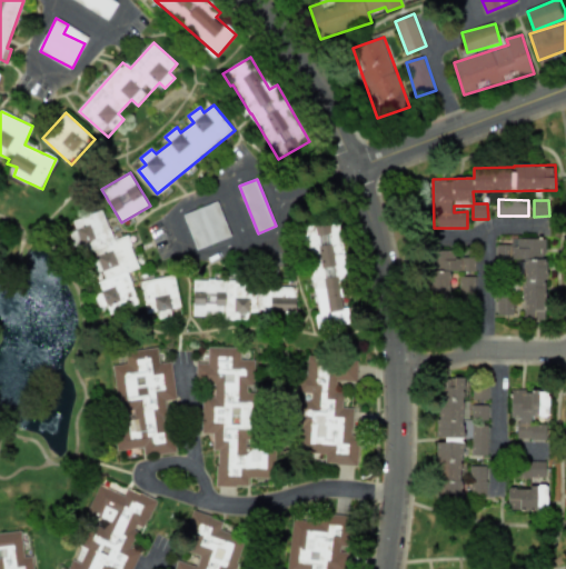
[(185,215),(198,249),(232,237),(219,201),(185,215)]
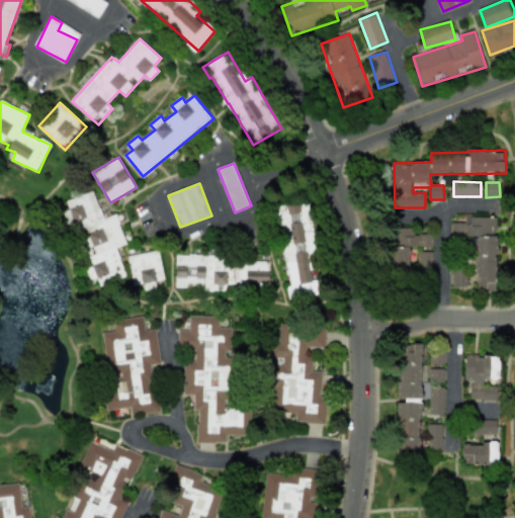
[(127,277),(117,248),(127,244),(117,214),(103,219),(95,191),(67,200),(70,210),(66,211),(73,233),(87,228),(96,254),(90,256),(100,286),(127,277)]
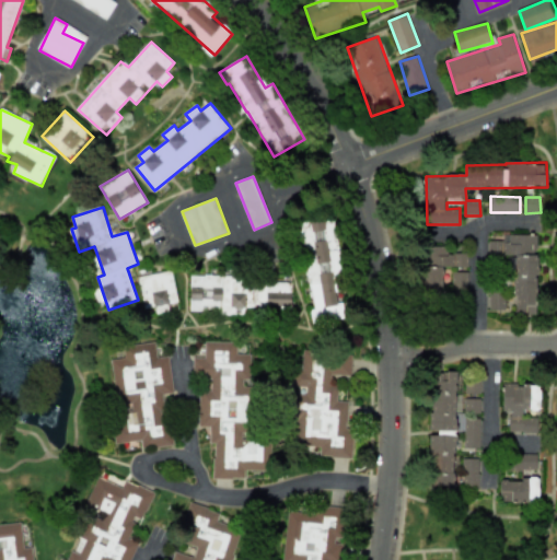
[(301,224),(313,308),(311,310),(313,323),(346,318),(344,303),(339,303),(336,278),(344,277),(335,219),(301,224)]
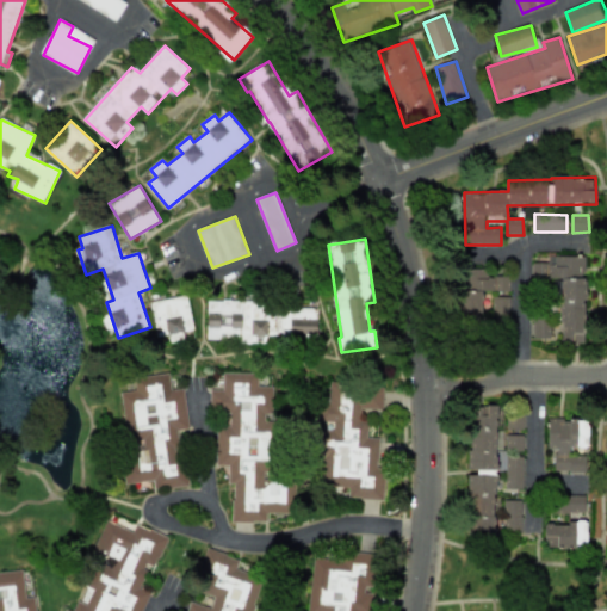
[(512,276),(490,276),(490,269),(463,269),(463,319),(483,319),(484,291),(512,292),(512,276)]
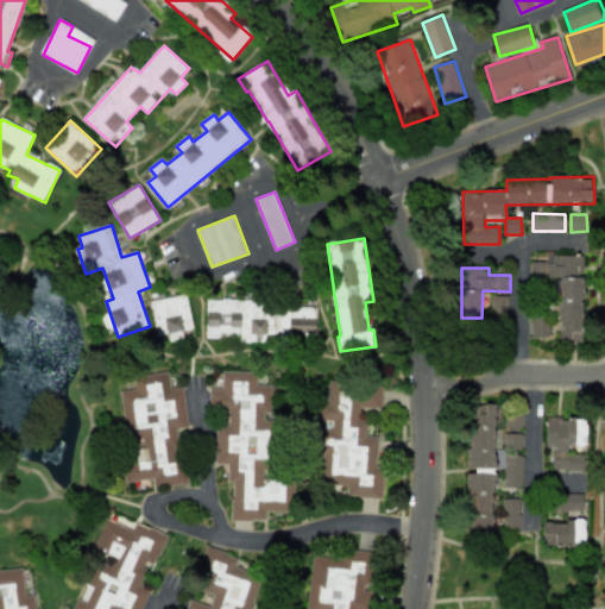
[(152,300),(157,336),(170,334),(170,340),(186,338),(184,330),(193,328),(189,295),(152,300)]
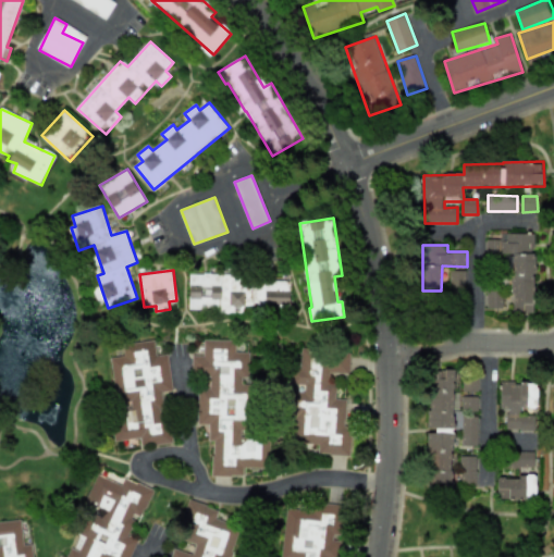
[(451,271),(452,288),(467,288),(466,271),(451,271)]
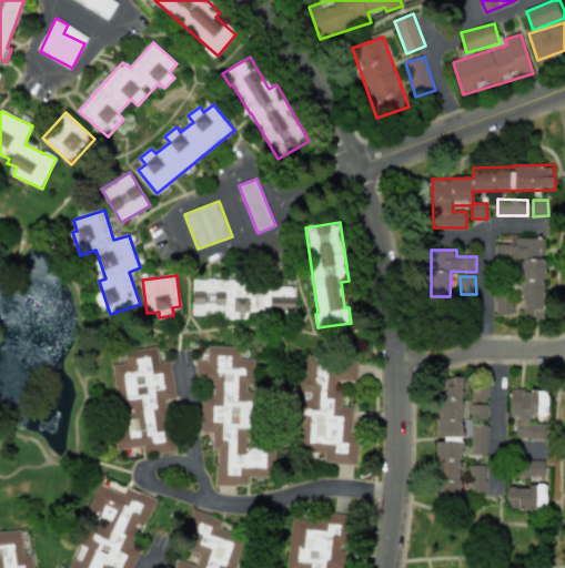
[(296,313),(296,283),(194,282),(193,315),(226,315),(226,318),(248,320),(248,313),(296,313)]
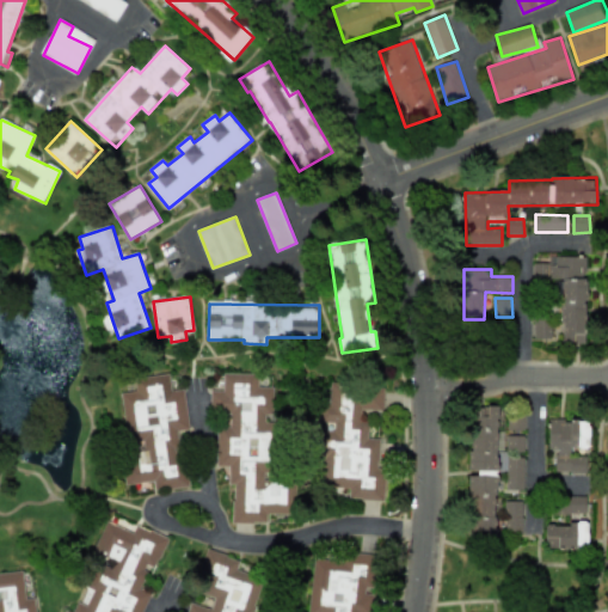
[(234,522),(269,524),(269,514),(295,514),(296,482),(274,482),(265,478),(274,458),(275,423),(275,415),(276,387),(259,386),(260,374),(225,373),(225,391),(213,390),(213,409),(232,417),(231,426),(220,426),(219,466),(231,466),(231,483),(235,485),(234,522)]
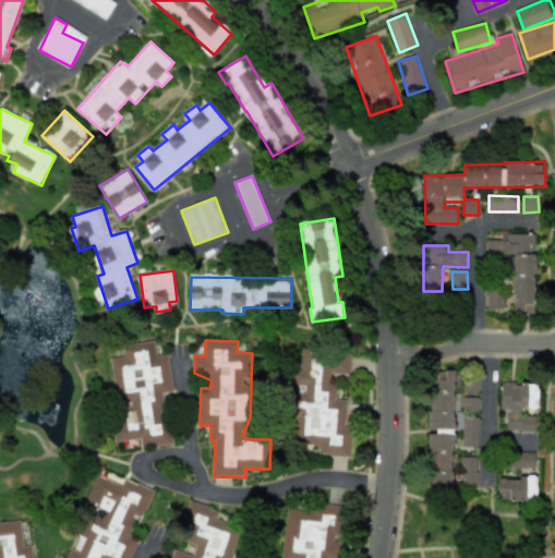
[(171,444),(166,392),(175,391),(170,355),(158,356),(156,341),(124,344),(125,358),(112,359),(118,403),(132,402),(133,414),(113,415),(116,441),(142,439),(143,447),(171,444)]
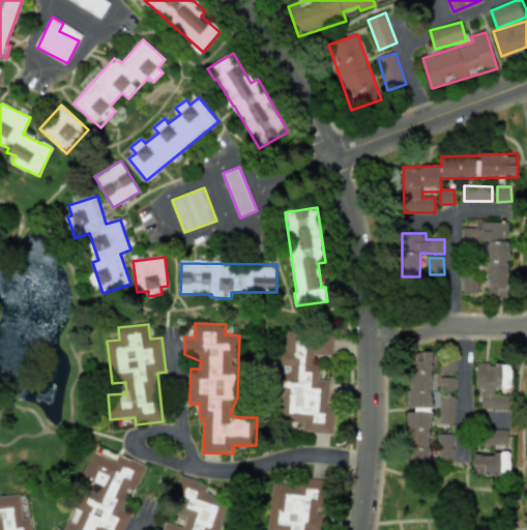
[(280,421),(304,422),(304,432),(334,434),(335,406),(329,406),(330,380),(320,380),(321,364),(315,363),(315,355),(333,356),(334,335),(288,332),(287,350),(279,350),(279,365),(291,365),(290,373),(283,373),(280,421)]
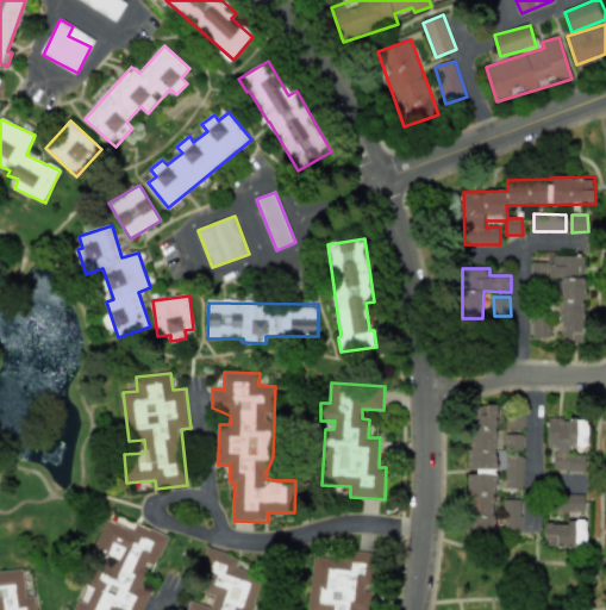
[(468,533),(497,533),(497,444),(498,444),(498,405),(472,405),(470,472),(469,472),(468,533)]
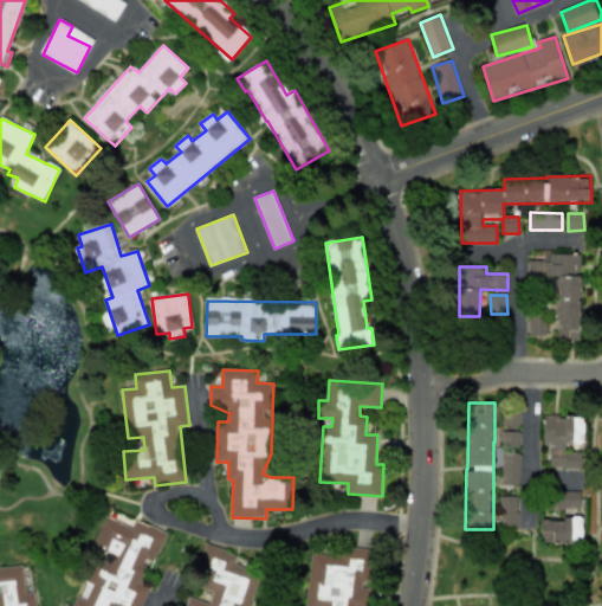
[(505,426),(522,425),(520,411),(504,412),(505,426)]
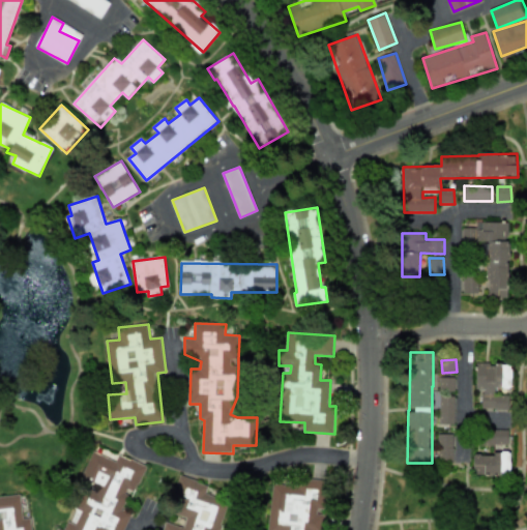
[(509,409),(510,395),(496,395),(496,388),(511,388),(513,364),(477,363),(477,389),(482,389),(482,409),(509,409)]
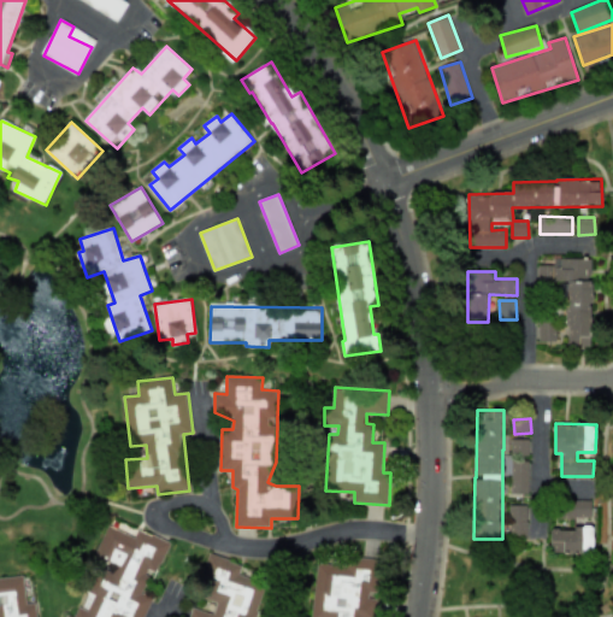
[(530,440),(514,440),(514,456),(530,456),(530,440)]
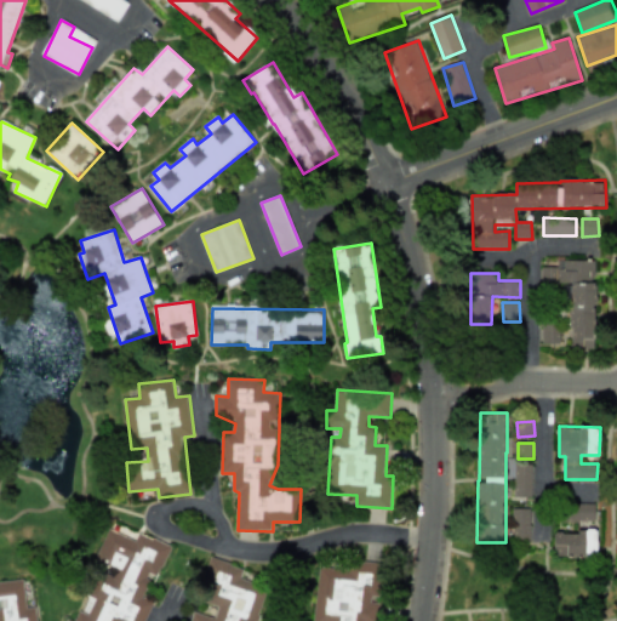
[(532,497),(533,465),(516,465),(516,497),(532,497)]
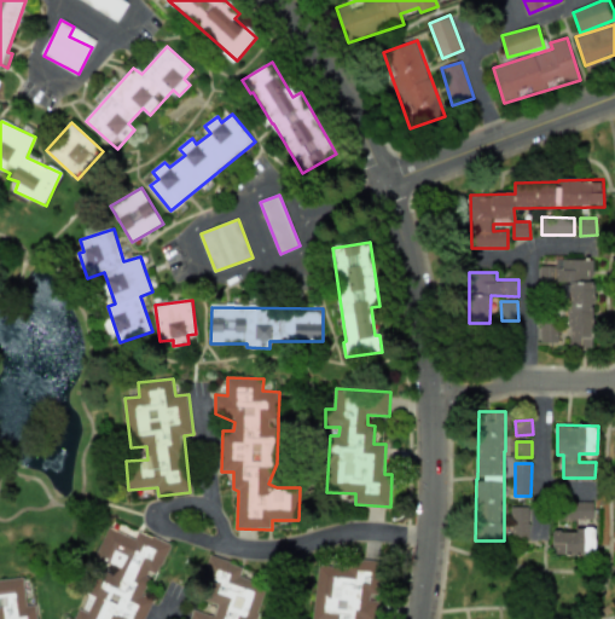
[(595,502),(563,502),(563,519),(595,520),(595,502)]
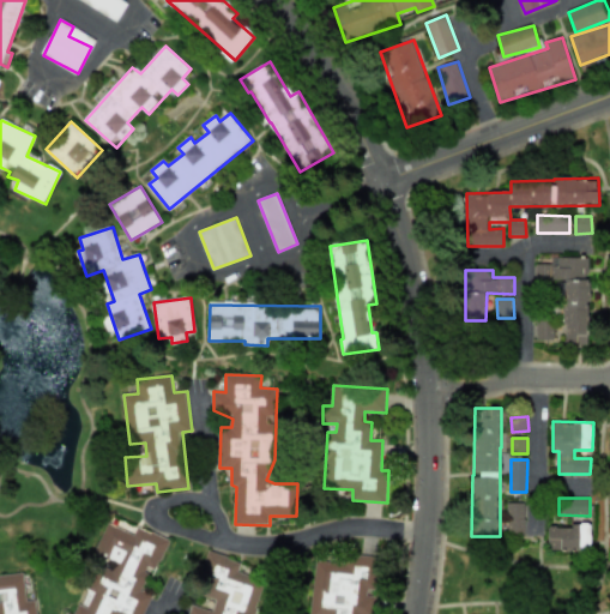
[(143,613),(152,594),(142,589),(150,567),(157,571),(169,539),(138,527),(134,534),(110,523),(84,588),(95,591),(89,607),(78,603),(73,613),(70,613),(65,612),(64,613),(143,613)]
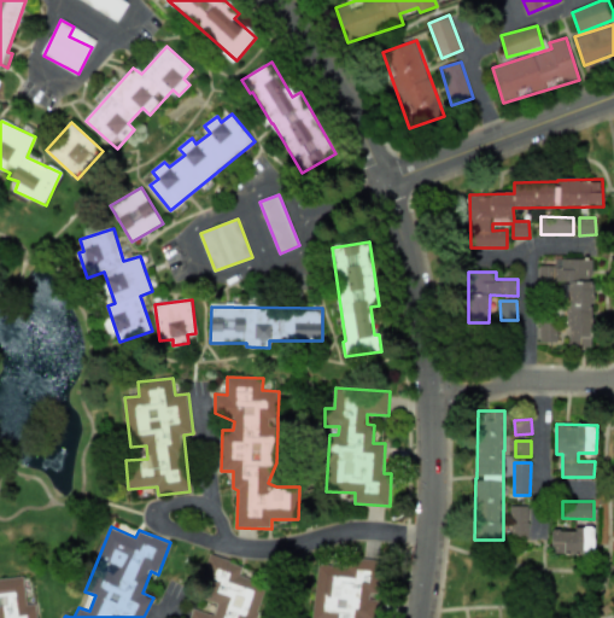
[(553,553),(595,554),(595,530),(553,529),(553,553)]
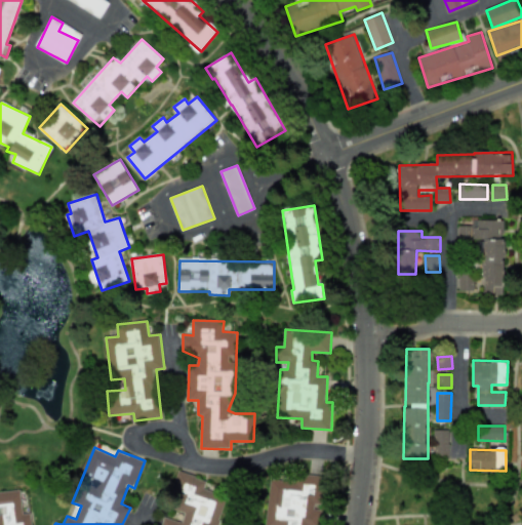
[(219,524),(226,495),(204,491),(207,479),(177,473),(170,509),(185,512),(183,521),(163,518),(161,524),(219,524)]
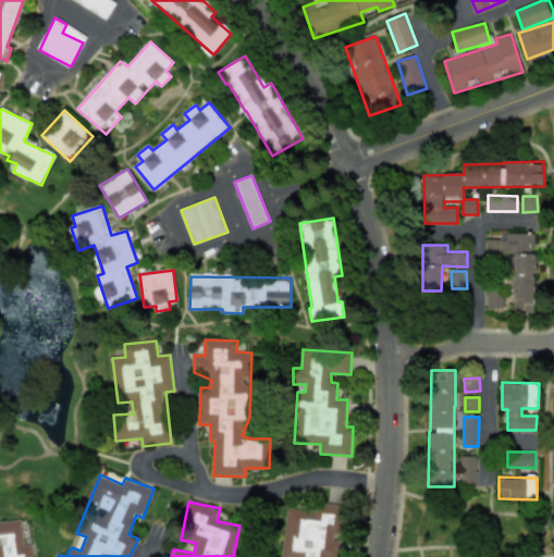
[(287,505),(282,556),(336,556),(340,537),(343,510),(287,505)]
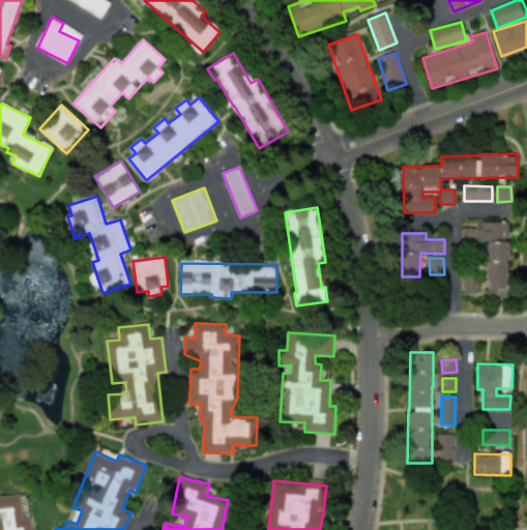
[(21,494),(0,496),(0,529),(33,529),(32,518),(23,518),(21,494)]
